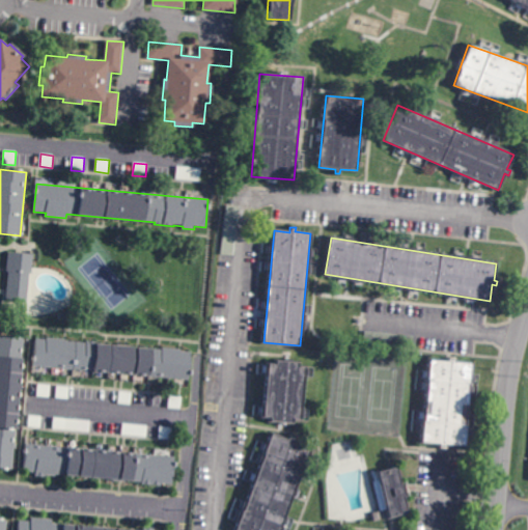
[(32,274),(30,274),(27,303),(6,301),(9,272),(7,272),(9,252),(33,254),(32,274)]
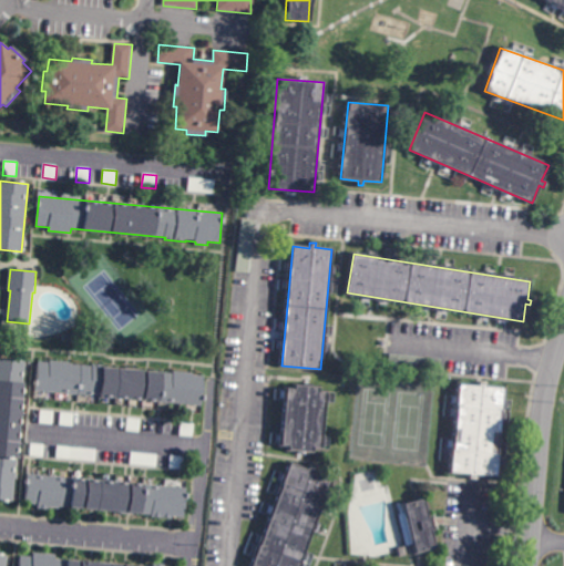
[(23,383),(22,383),(17,456),(18,456),(14,501),(0,500),(0,359),(26,361),(23,383)]
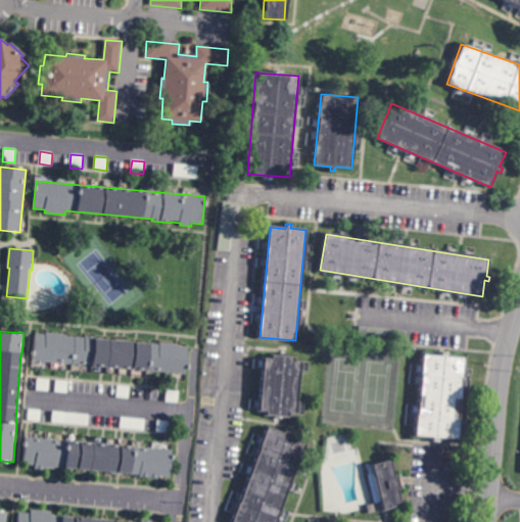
[(64,334),(64,336),(85,338),(85,335),(104,337),(104,339),(157,344),(157,342),(178,344),(177,346),(188,347),(185,375),(33,360),(36,333),(46,334),(46,332),(64,334)]
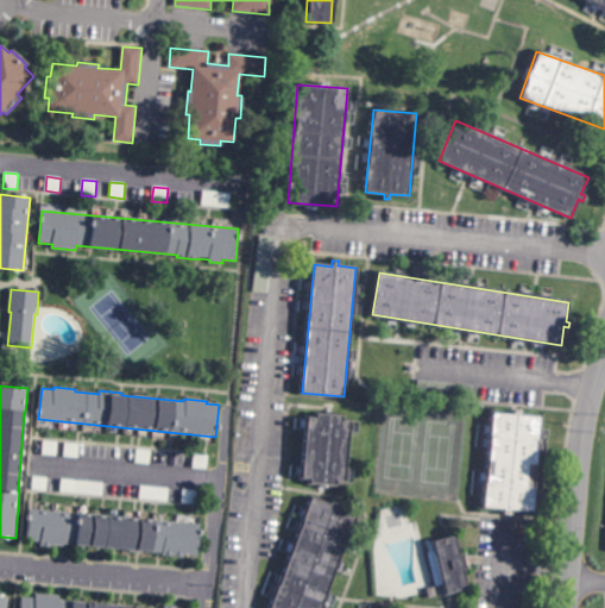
[(522,415),(542,418),(534,512),(484,507),(493,413),(512,415),(514,409),(522,411),(522,415)]
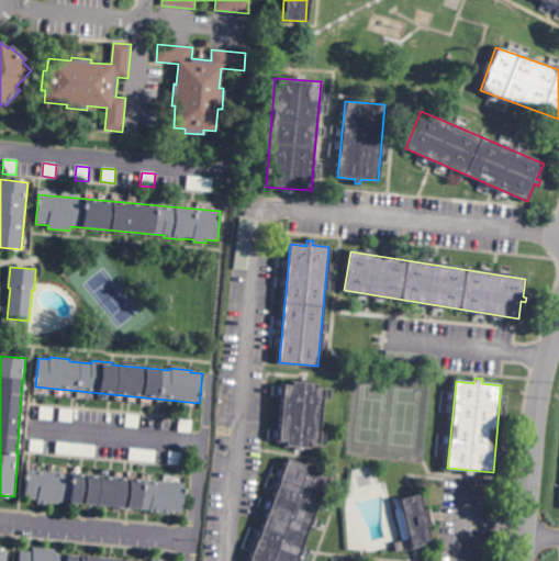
[(308,384),(315,384),(315,388),(323,389),(317,444),(311,444),(311,448),(287,446),(287,441),(278,441),(283,385),(291,386),(292,382),(300,383),(300,380),(309,381),(308,384)]
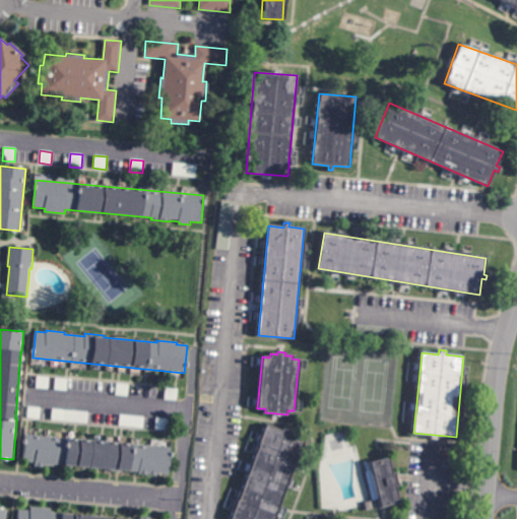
[(48,389),(36,388),(37,376),(49,377),(48,389)]
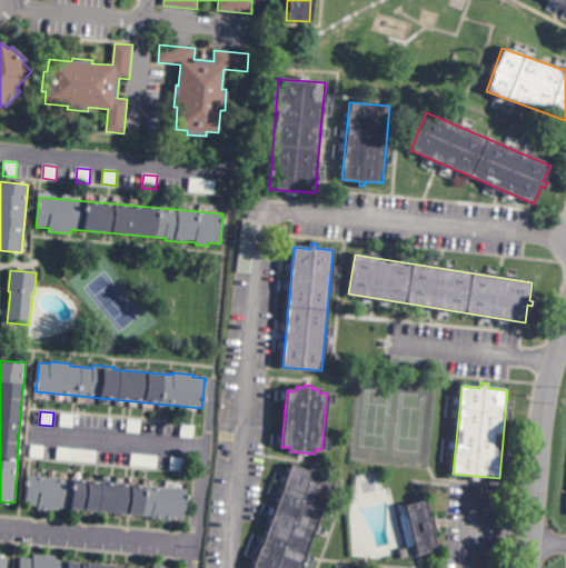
[(73,428),(59,426),(60,414),(75,415),(73,428)]
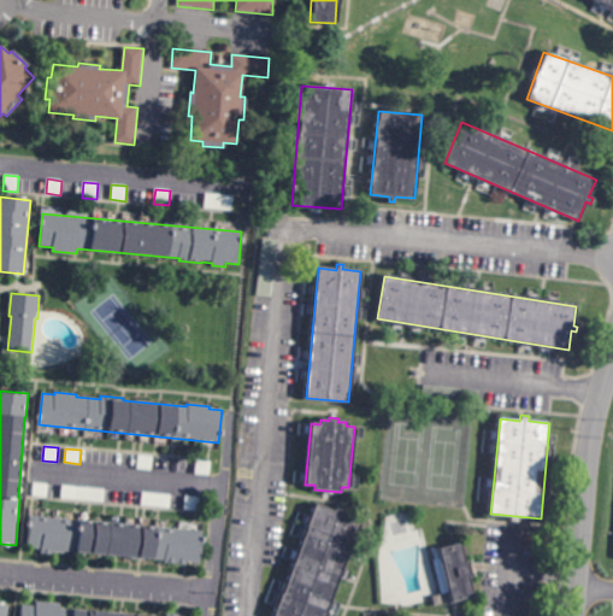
[(151,470),(136,469),(137,456),(152,457),(151,470)]
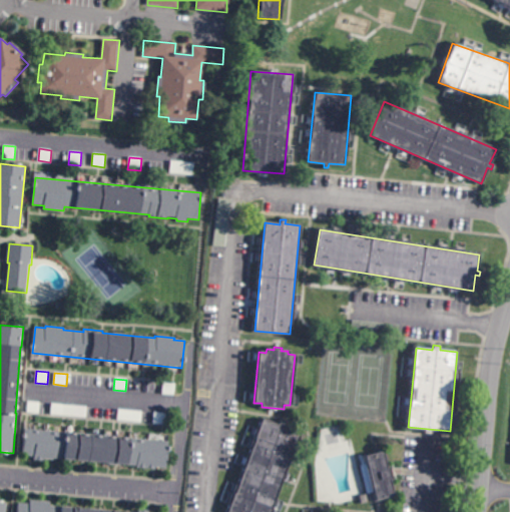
[(173,396),(161,395),(162,383),(174,384),(173,396)]
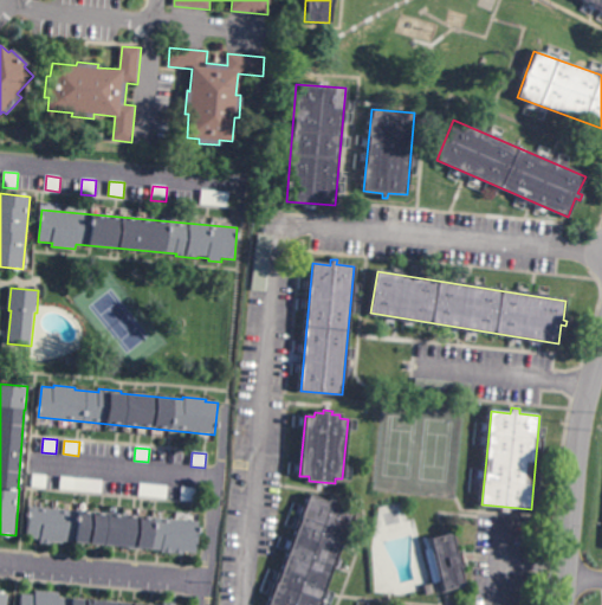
[(46,489),(32,488),(33,474),(47,475),(46,489)]
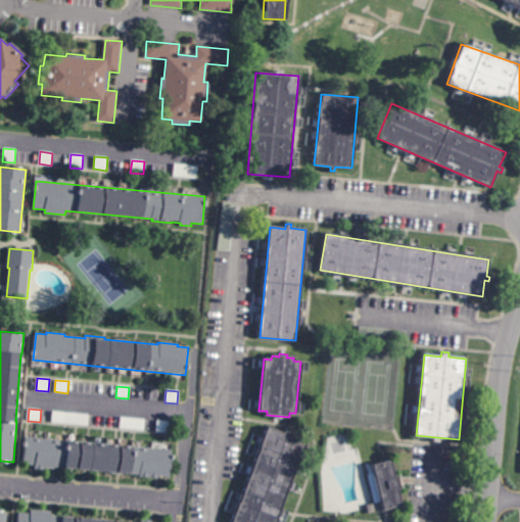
[(88,426),(51,423),(52,412),(89,415),(88,426)]
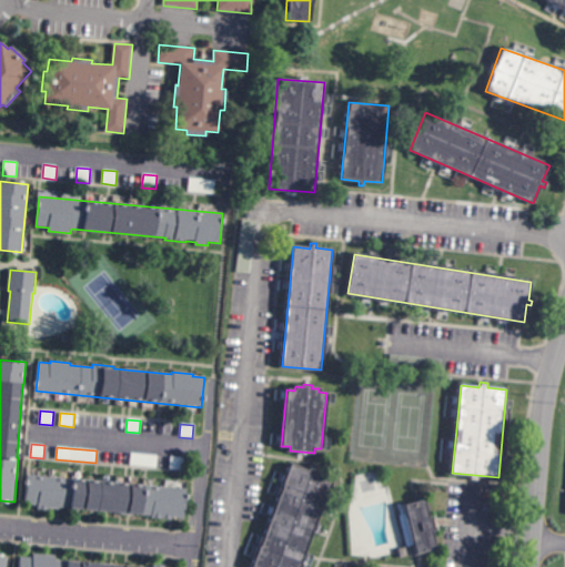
[(155,467),(129,465),(130,453),(157,455),(155,467)]
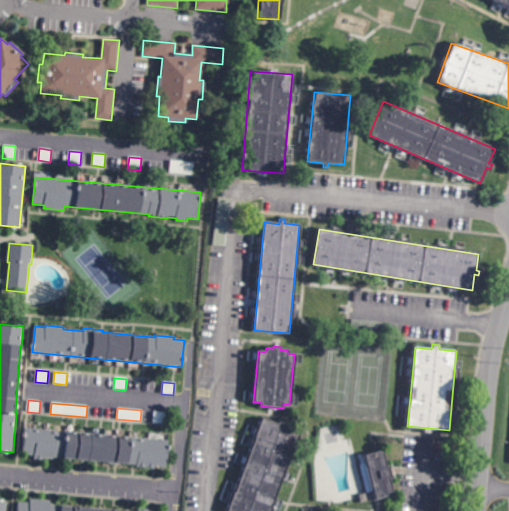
[(164,424),(152,423),(153,412),(165,413),(164,424)]
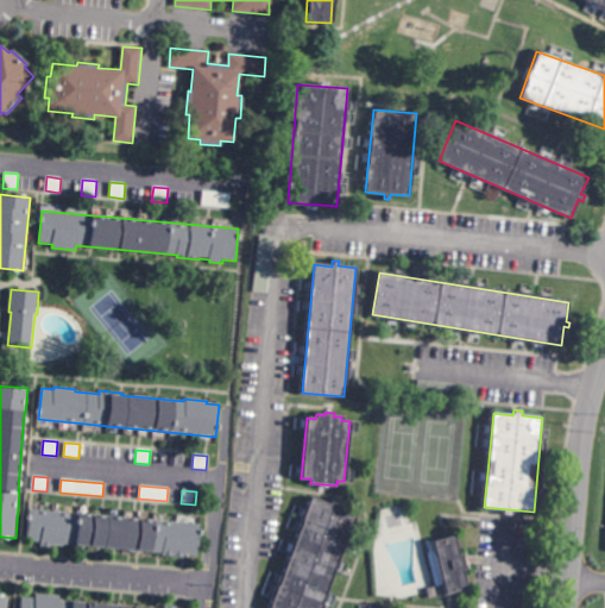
[(329,505),(332,500),(340,503),(339,508),(357,515),(322,607),(270,607),(312,499),(329,505)]
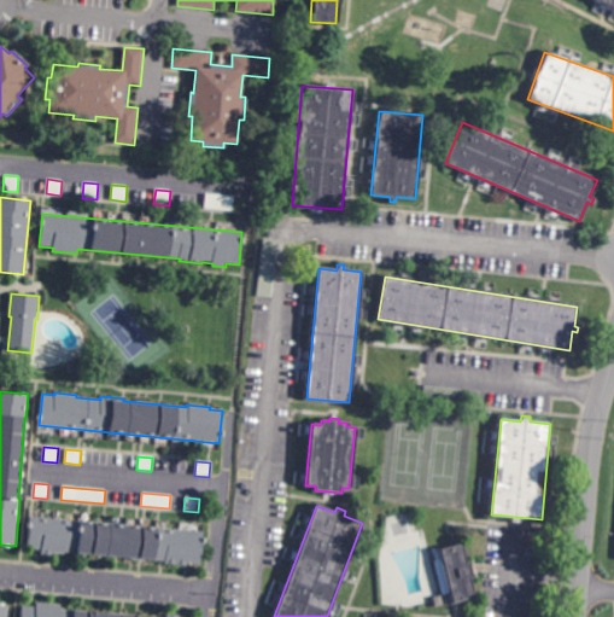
[(199,564),(187,563),(187,565),(164,563),(165,562),(65,553),(65,554),(41,552),(41,549),(28,548),(30,517),(203,533),(199,564)]
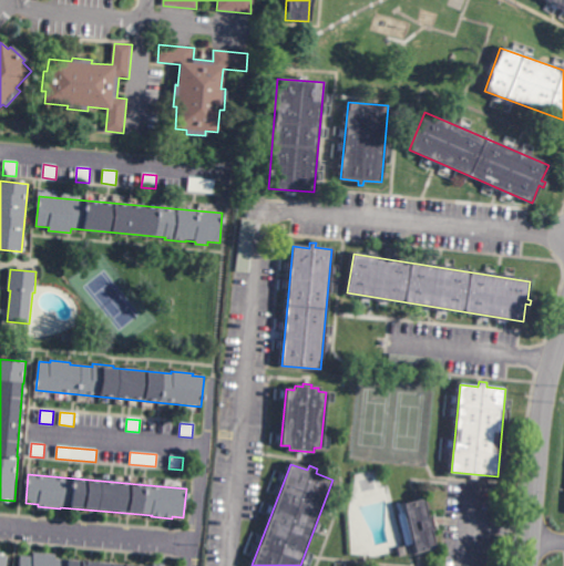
[(428,516),(431,515),(434,531),(431,532),(436,547),(416,553),(413,544),(411,545),(403,514),(407,513),(403,504),(423,498),(428,516)]
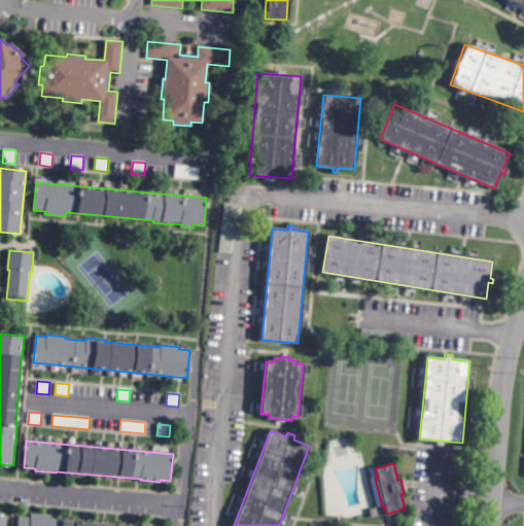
[(51,519),(131,525),(142,525),(142,523),(154,524),(154,525),(18,525),(20,516),(31,517),(31,514),(53,515),(51,519)]
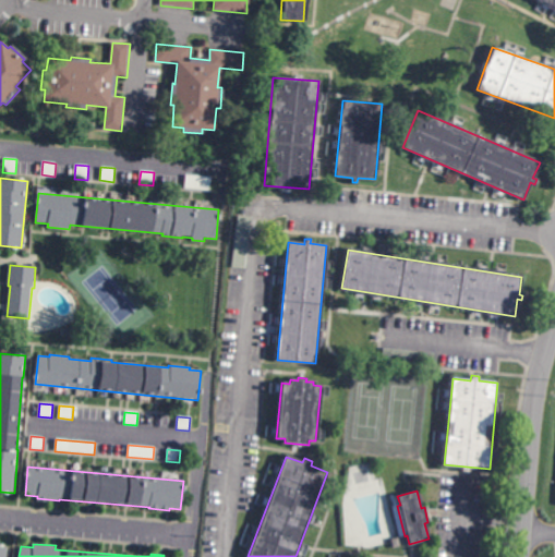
[(8,556),(0,556),(0,545),(9,546),(8,556)]
